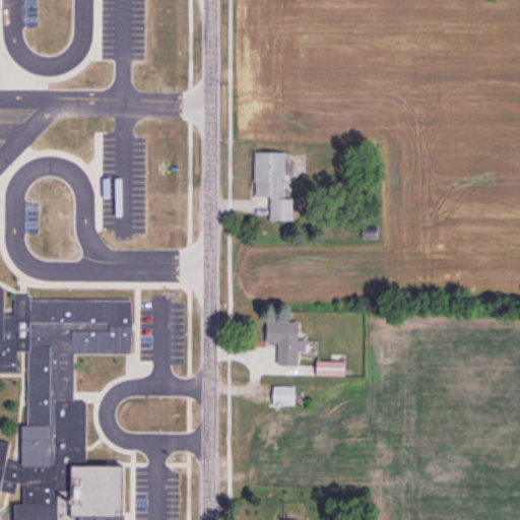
[(255,152),(286,152),(286,154),(304,154),(304,173),(297,173),(297,179),(285,179),(285,198),(293,198),(293,214),(283,214),(283,219),(271,219),(271,196),(256,195),(256,181),(255,181),(255,152)]
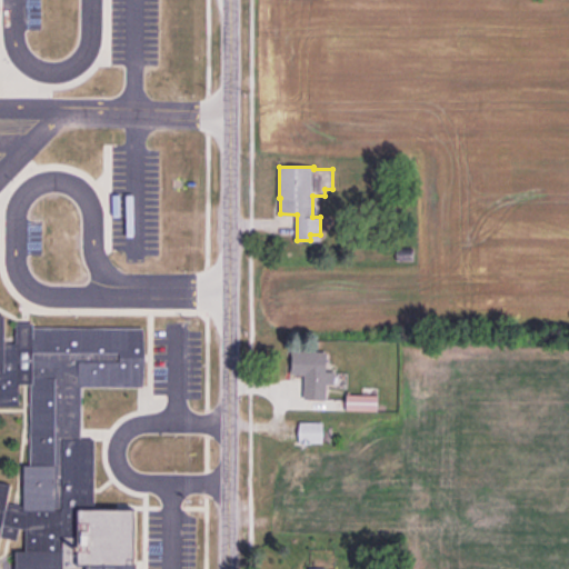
[(137,507),(137,568),(17,568),(17,550),(27,550),(27,542),(0,536),(0,316),(5,316),(5,345),(17,345),(17,323),(33,323),(33,330),(141,329),(142,385),(80,386),(80,440),(93,440),(93,507),(137,507)]
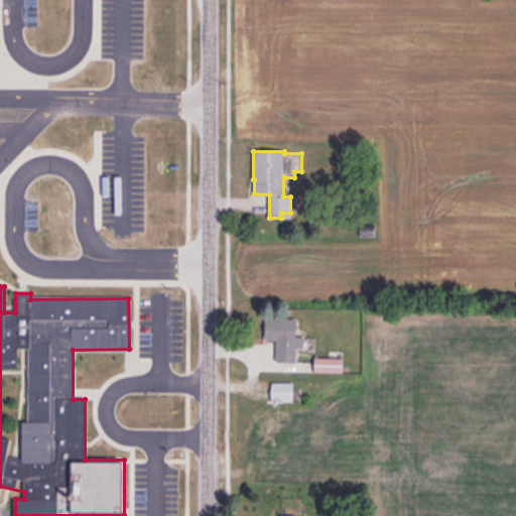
[(266,318),(296,319),(295,337),(303,338),(303,348),(295,347),(295,363),(276,362),(277,340),(265,339),(266,318)]
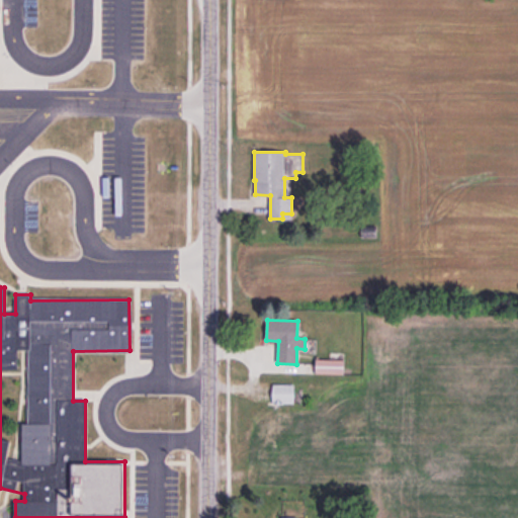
[(316,359),(316,373),(343,373),(343,359),(316,359)]
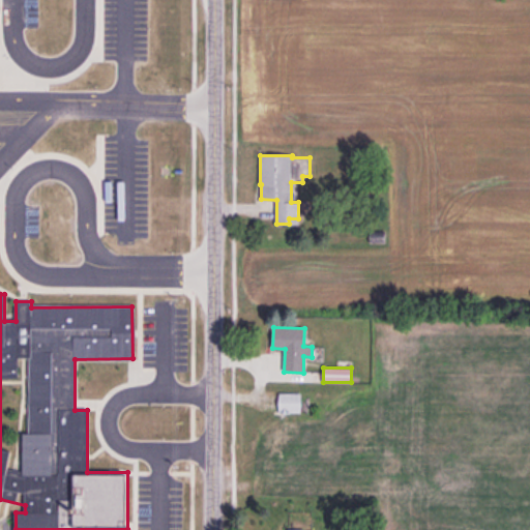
[(278,392),(280,415),(269,415),(269,432),(266,432),(266,443),(288,443),(288,435),(294,435),(294,416),(290,416),(290,411),(299,411),(299,392),(278,392)]
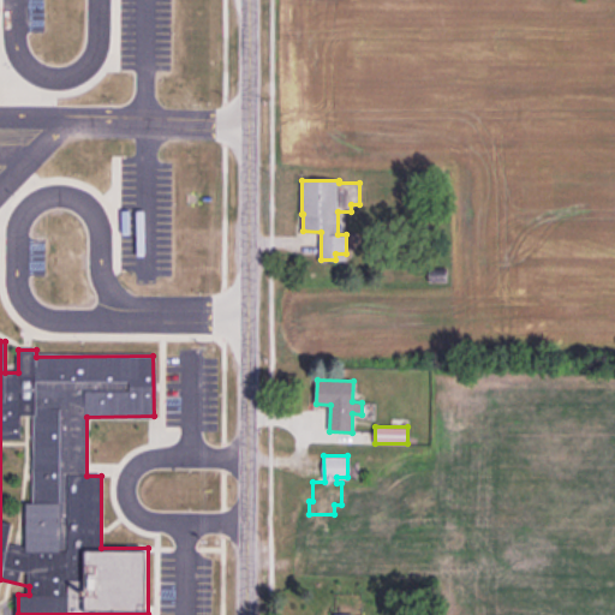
All buildings are outlined.
